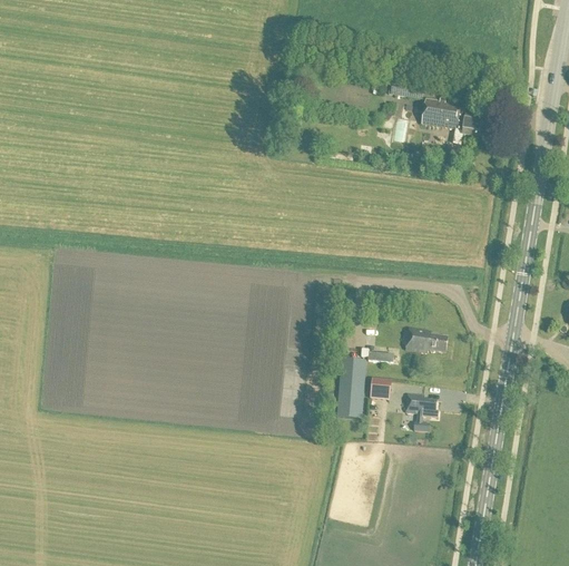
[(392,79),(390,93),(406,96),(409,81),(392,79)]
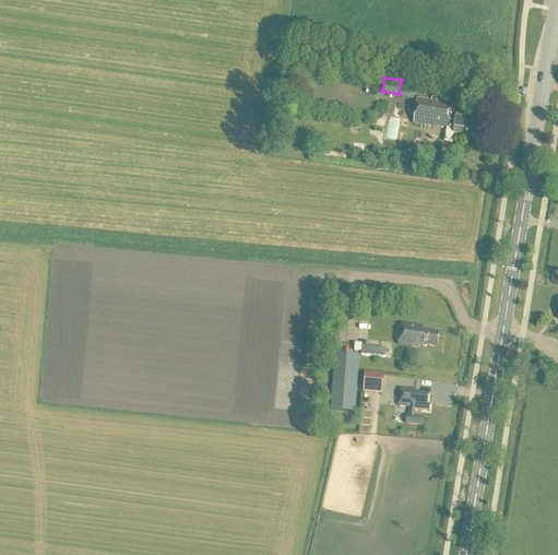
[(453,102),(416,96),(413,120),(450,126),(450,125),(453,125),(452,130),(473,133),(475,115),(455,111),(455,115),(451,114),(453,102)]
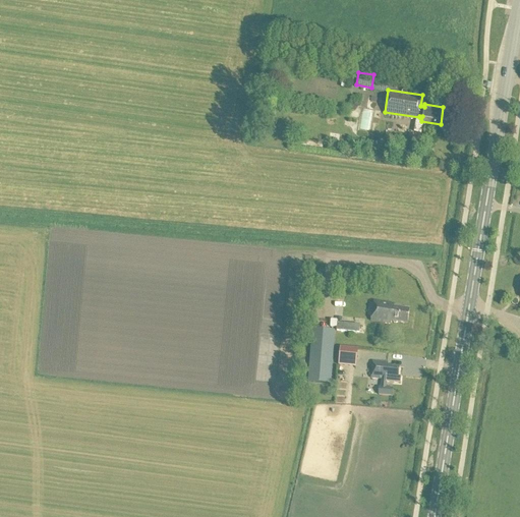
[(368,127),(373,107),(363,105),(359,124),(368,127)]
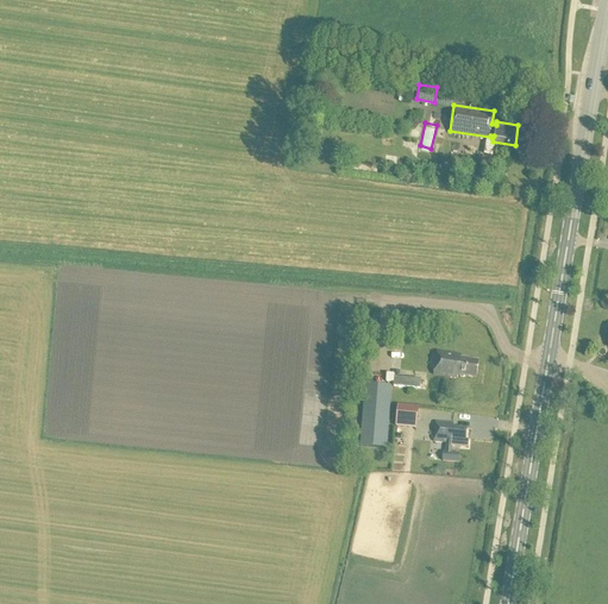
[(456,351),(437,348),(432,371),(456,376),(457,372),(458,372),(459,373),(462,375),(464,373),(475,376),(478,358),(459,356),(456,351)]
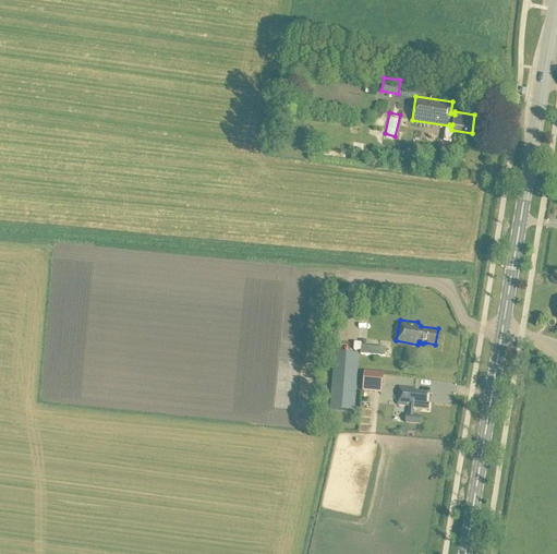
[(366,344),(365,352),(391,356),(392,347),(366,344)]
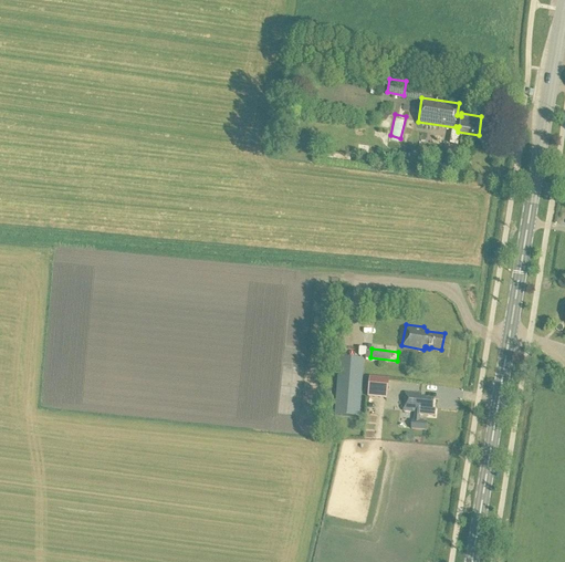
[(362,357),(339,356),(335,412),(357,413),(362,357)]
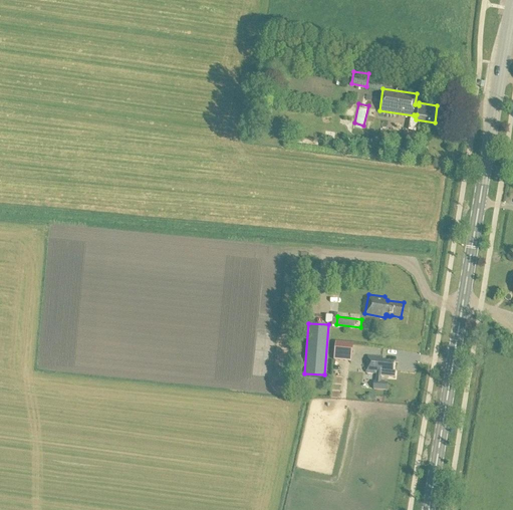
[(335,339),(333,353),(350,355),(352,341),(335,339)]
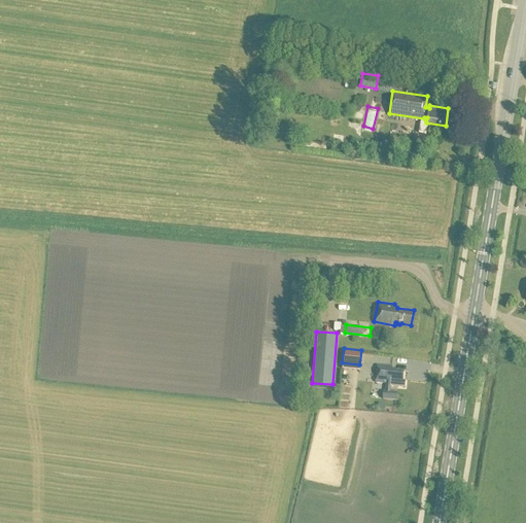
[(391,364),(376,362),(374,380),(385,381),(385,389),(383,389),(382,396),(395,397),(396,390),(389,389),(389,384),(405,385),(405,378),(401,378),(402,369),(391,368),(391,364)]
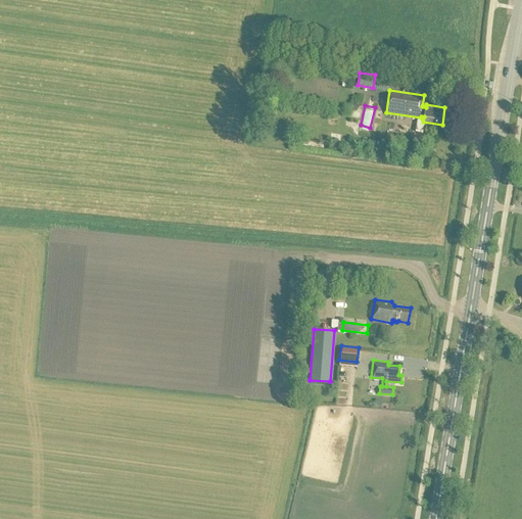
All buildings are outlined.
